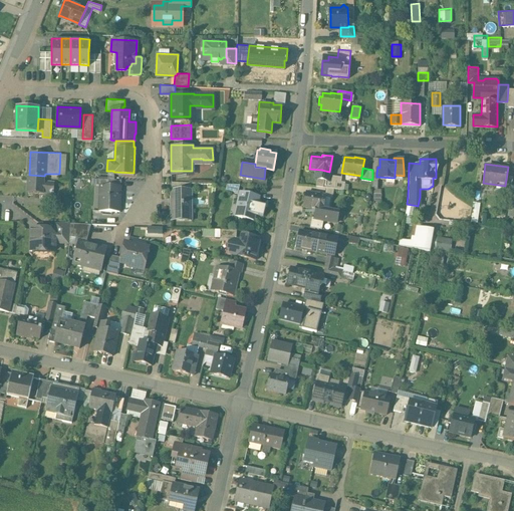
[(319,178),(317,177),(316,186),(322,186),(323,179),(327,179),(328,175),(329,175),(329,172),(321,170),(319,178)]
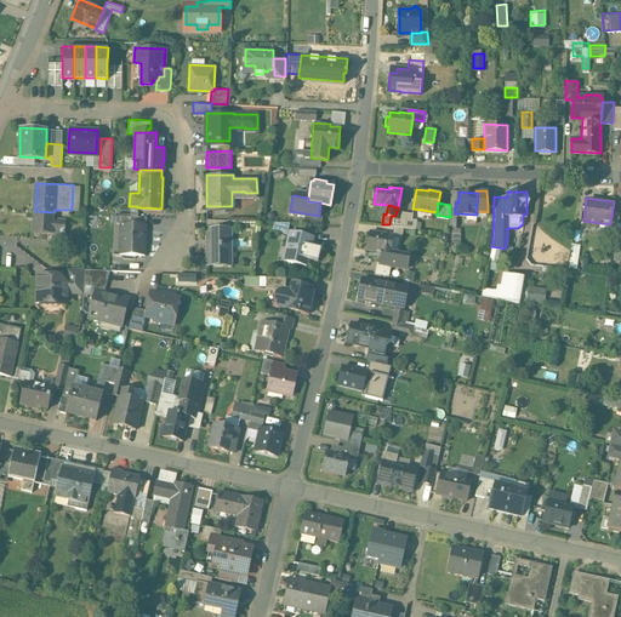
[(53,212),(35,211),(34,230),(52,232),(53,229),(66,229),(66,218),(53,217),(53,212)]
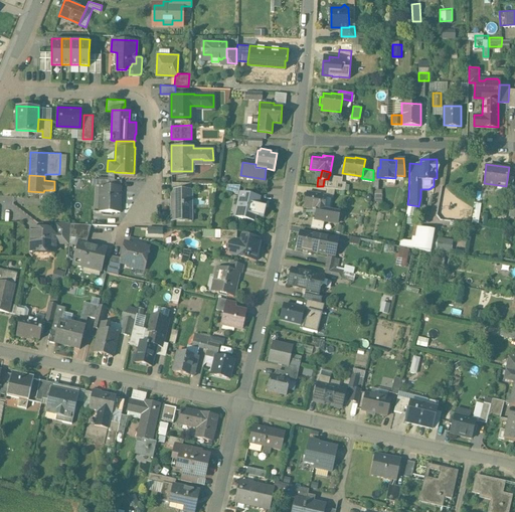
[(330,175),(329,175),(328,179),(324,179),(323,186),(334,188),(336,175),(330,175)]
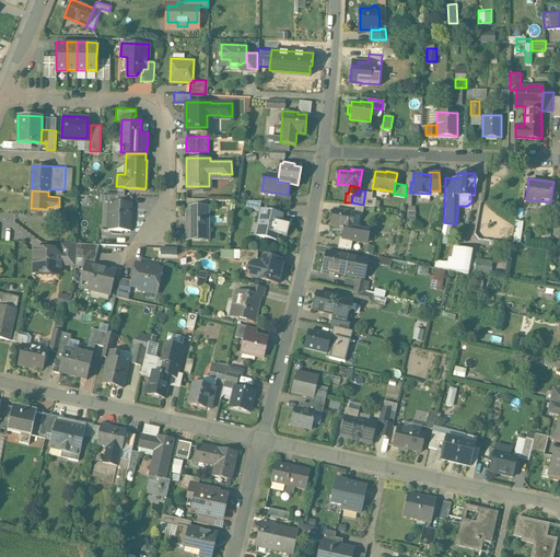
[(372,192),(365,190),(363,205),(374,206),(376,197),(372,197),(372,192)]
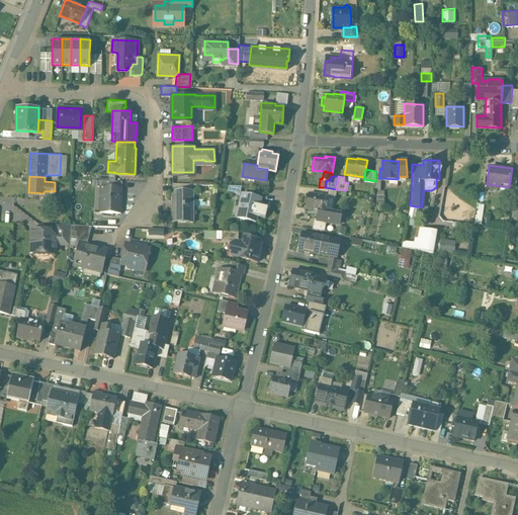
[(242,185),(229,184),(228,190),(240,193),(242,185)]
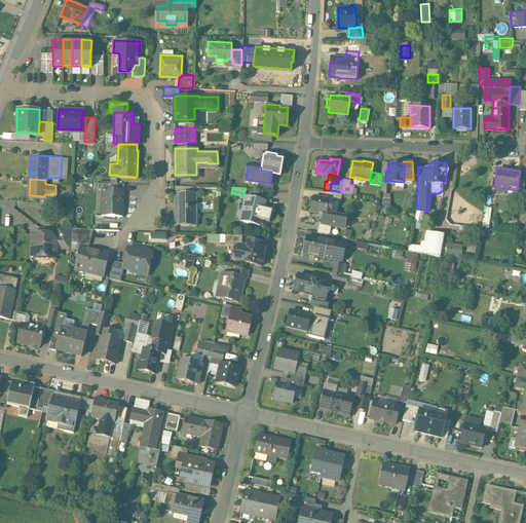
[(123,189),(112,188),(105,189),(103,188),(102,214),(122,215),(123,189)]
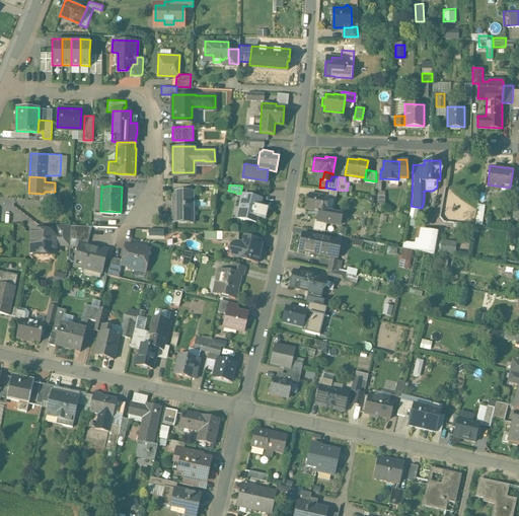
[(173,190),(172,190),(172,198),(174,198),(174,205),(172,205),(172,221),(193,221),(193,190),(173,190)]
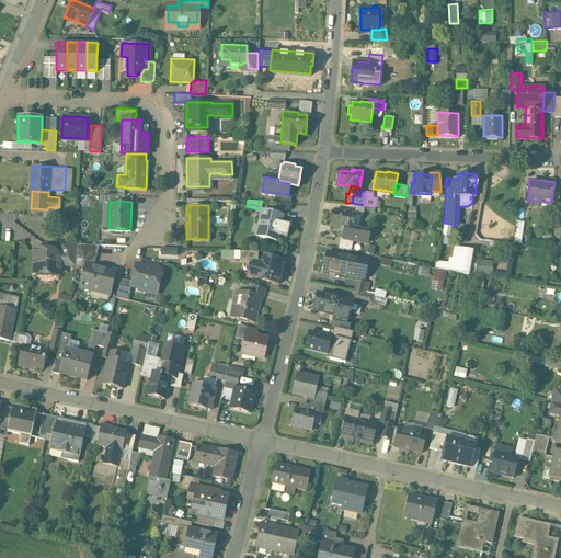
[(412,205),(409,205),(408,217),(416,218),(416,205),(412,205)]
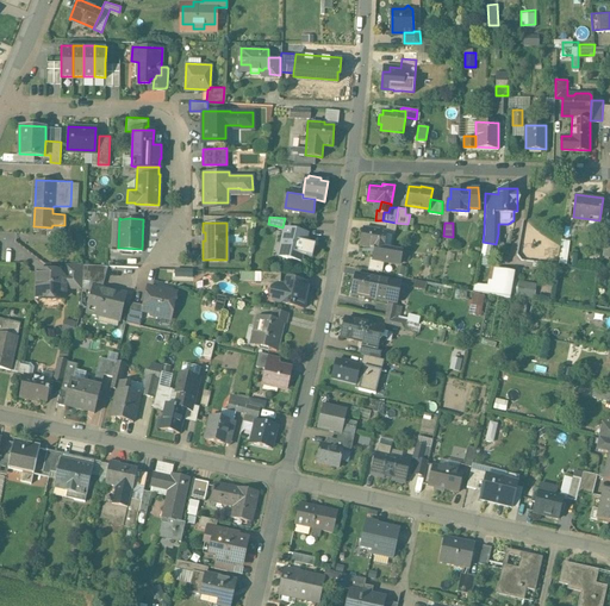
[(306,232),(286,226),(279,254),(300,258),(306,232)]
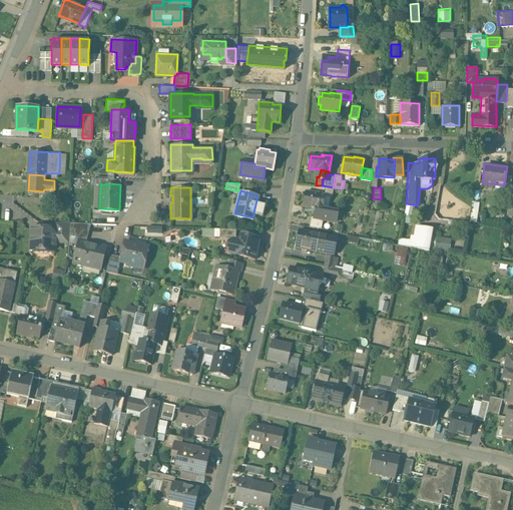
[(325,193),(306,190),(303,204),(316,207),(323,208),(325,193)]
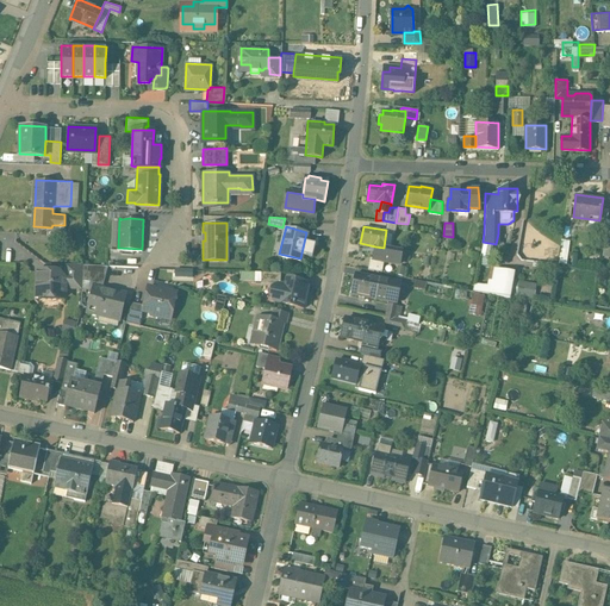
[(384,248),(375,247),(374,257),(384,260),(388,260),(390,256),(400,258),(402,249),(390,247),(390,248),(384,248)]
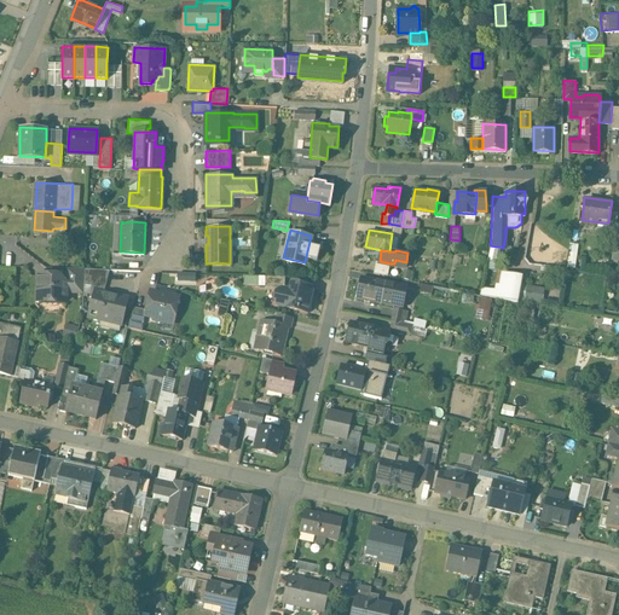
[(389,264),(380,261),(375,260),(374,272),(387,274),(389,264)]
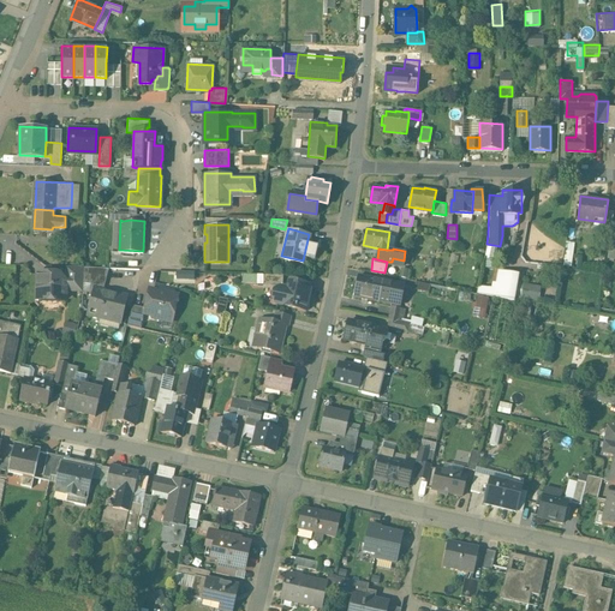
[(84,265),(66,264),(65,277),(66,277),(66,282),(83,283),(83,280),(84,265)]
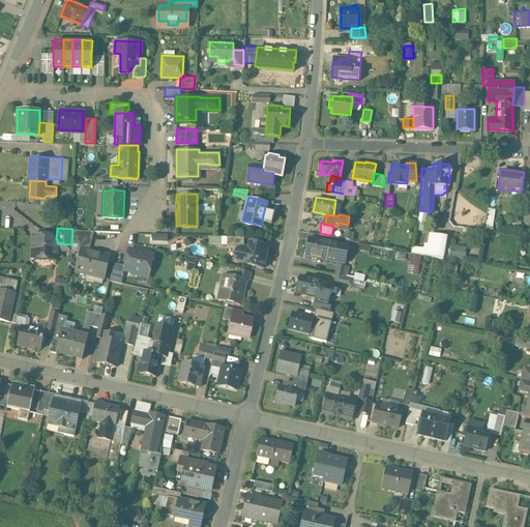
[(93,230),(72,229),(71,241),(78,243),(77,253),(80,254),(81,246),(89,249),(93,230)]
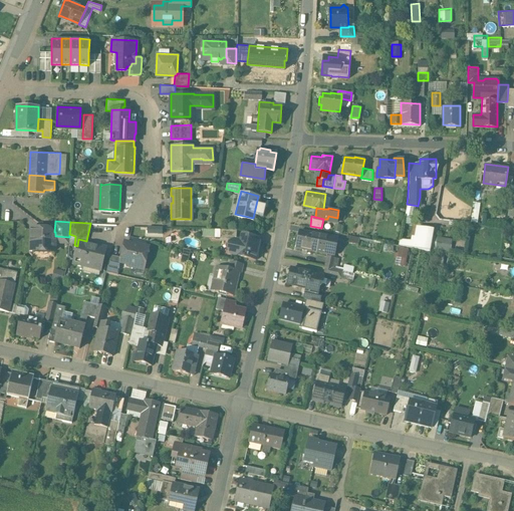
[(146,224),(146,233),(162,233),(162,224),(146,224)]
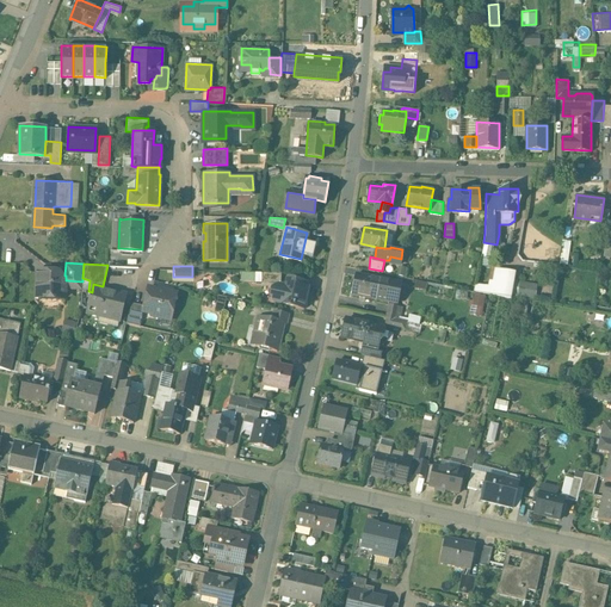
[(59,270),(37,270),(36,295),(62,296),(65,293),(66,280),(66,276),(65,276),(63,276),(59,270)]
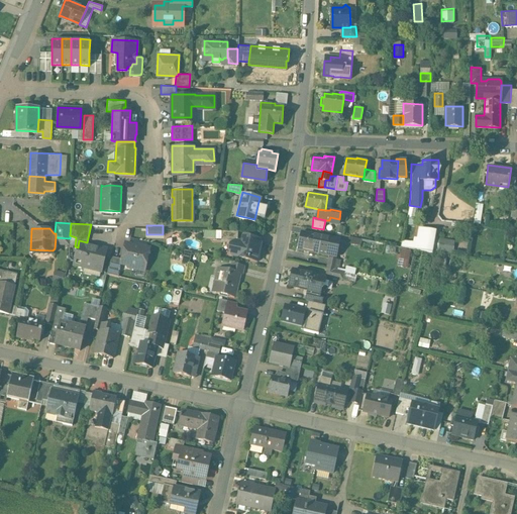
[(237,230),(221,229),(221,237),(237,237),(237,230)]
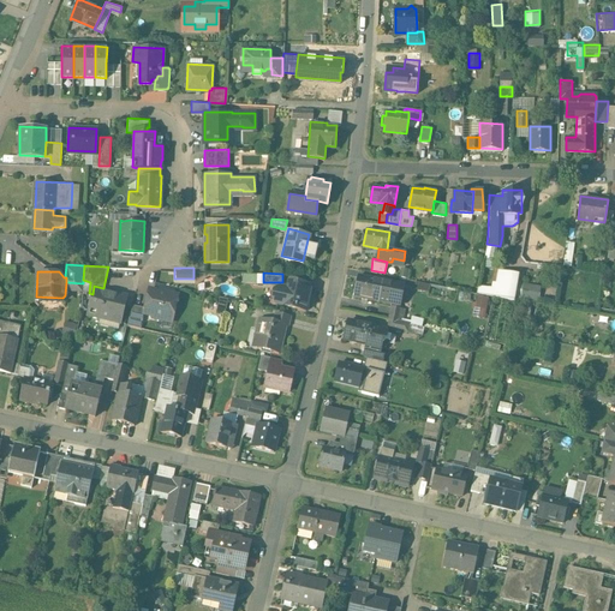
[(382,280),(358,274),(353,294),(378,299),(382,280)]
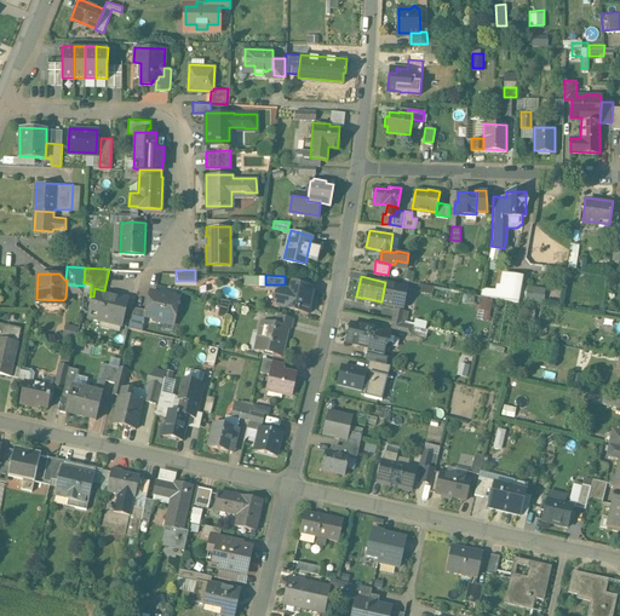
[(521,282),(503,278),(499,292),(491,289),(489,294),(517,300),(521,282)]
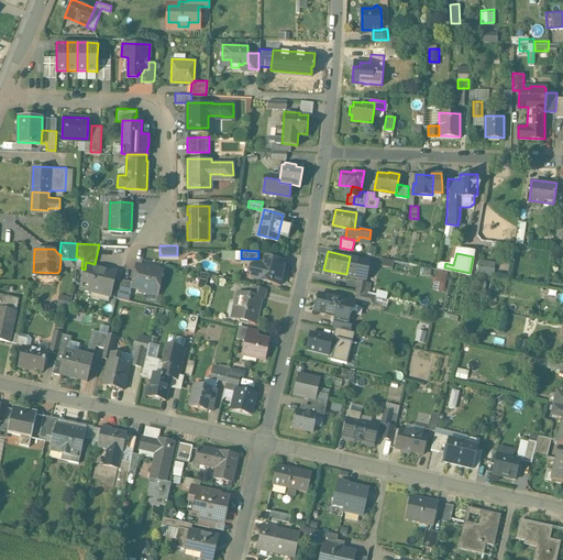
[(285,261),(265,256),(263,264),(256,262),(251,265),(250,272),(253,277),(280,283),(283,274),(282,274),(285,262),(285,261)]
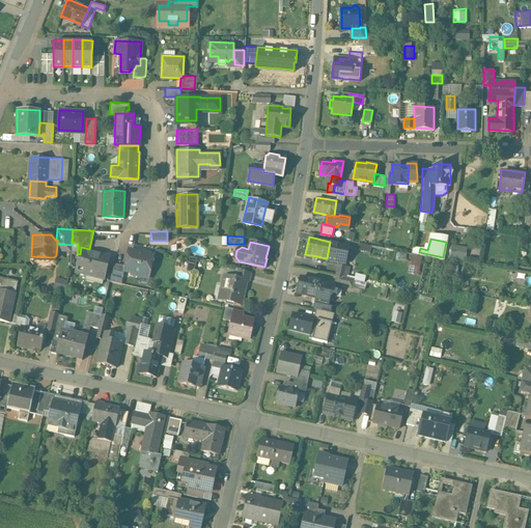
[(347,245),(330,242),(327,258),(337,260),(338,257),(341,255),(345,256),(347,245)]
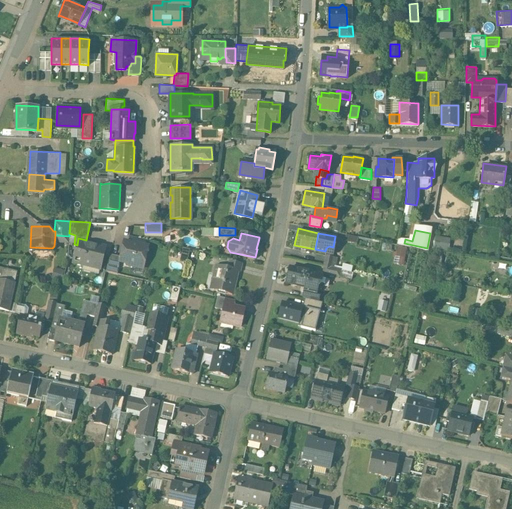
[(86,240),(78,238),(77,245),(73,260),(100,267),(105,245),(86,240)]
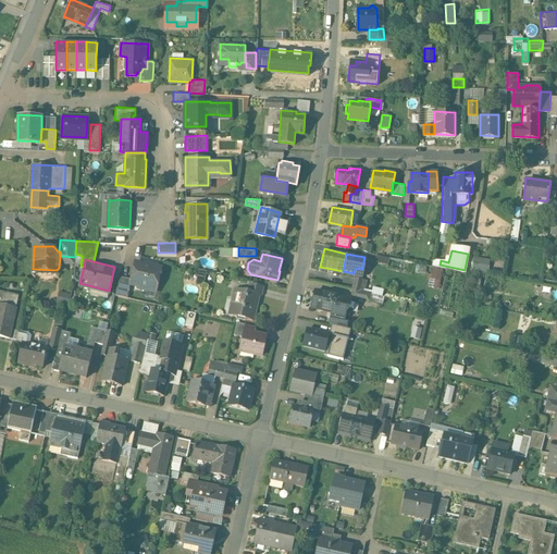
[(131,277),(130,283),(135,284),(137,287),(143,288),(146,287),(156,290),(161,268),(134,261),(131,277)]
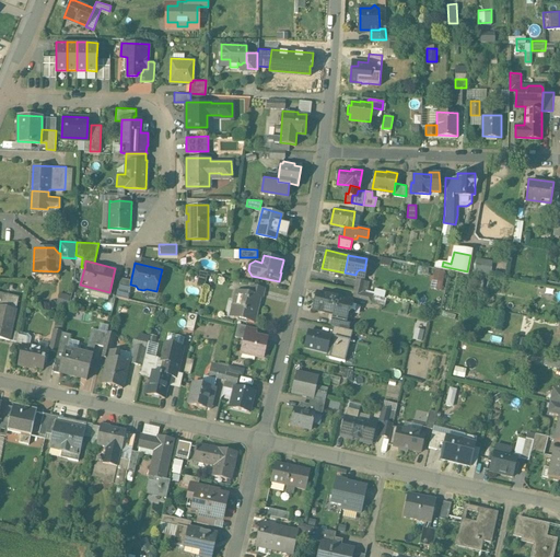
[(433,266),(430,285),(441,287),(445,268),(433,266)]
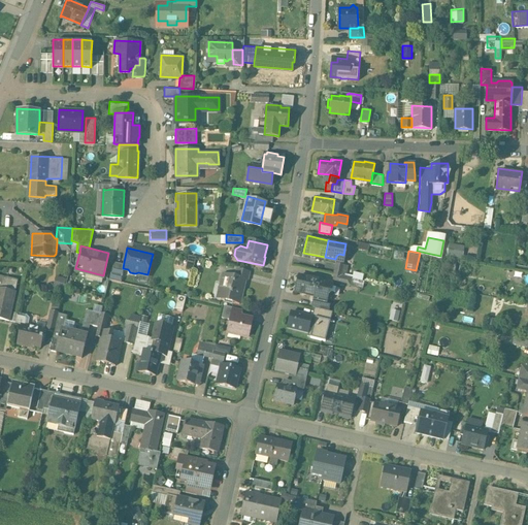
[(124,262),(113,260),(109,277),(120,281),(123,268),(124,262)]
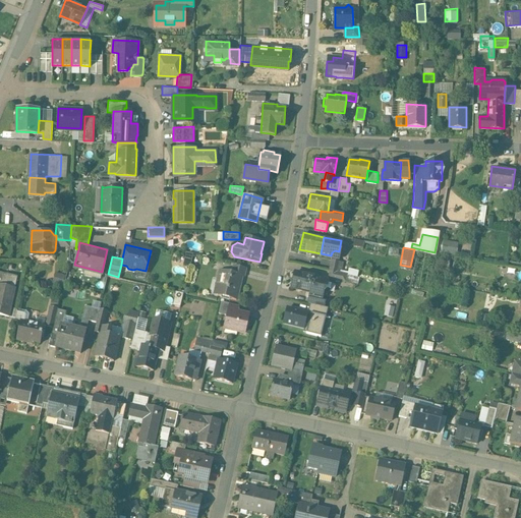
[(343,261),(332,259),(329,269),(330,270),(330,269),(340,272),(342,261),(343,261)]
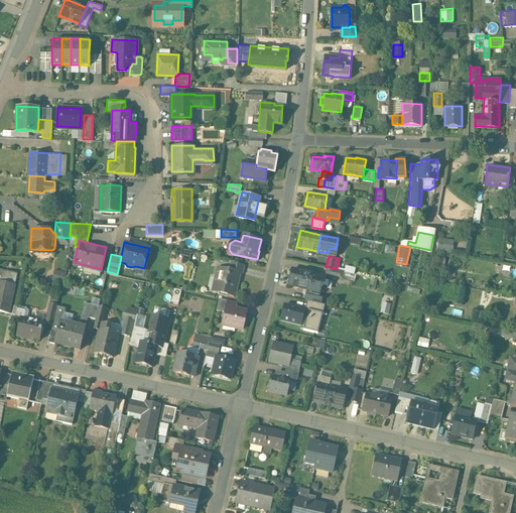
[(229,268),(218,266),(216,275),(219,276),(216,291),(234,295),(239,272),(241,272),(243,264),(230,261),(229,268)]
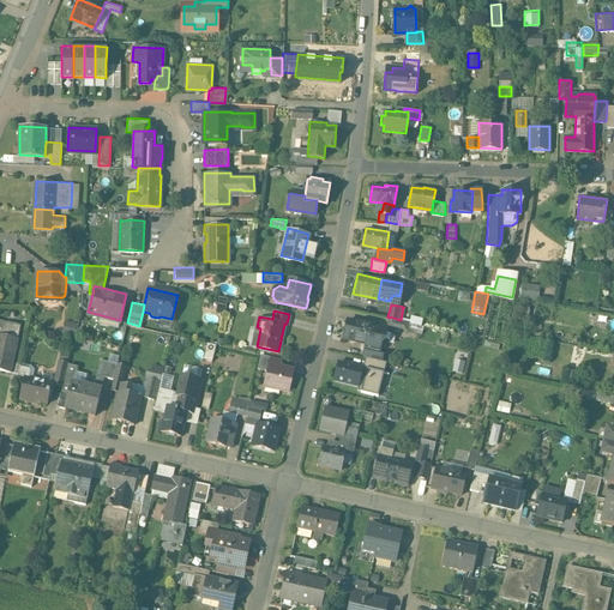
[(401,320),(389,316),(389,318),(387,325),(407,330),(409,321),(401,320)]
